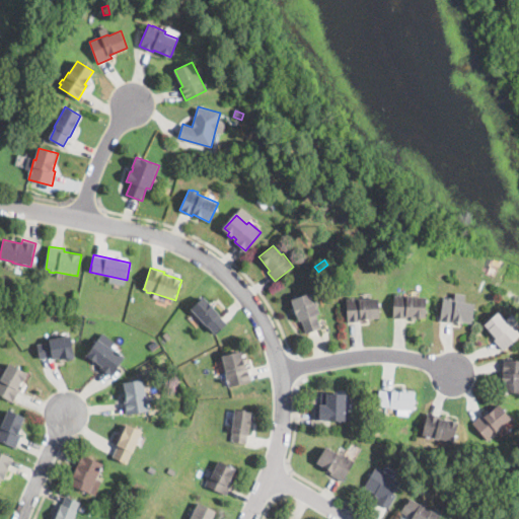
[(464,294),(463,302),(475,304),(472,324),(454,321),(454,323),(440,321),(443,298),(446,298),(446,297),(454,298),(454,292),(464,294)]
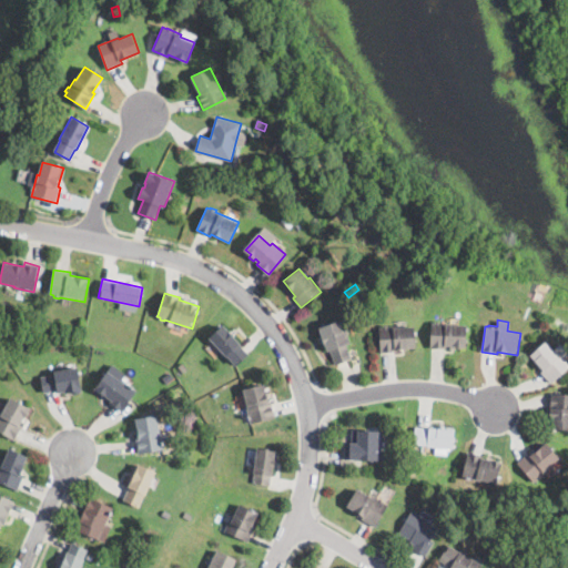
[(346,345),(348,353),(351,359),(334,364),(331,352),(326,353),(318,327),(342,321),(350,344),(346,345)]
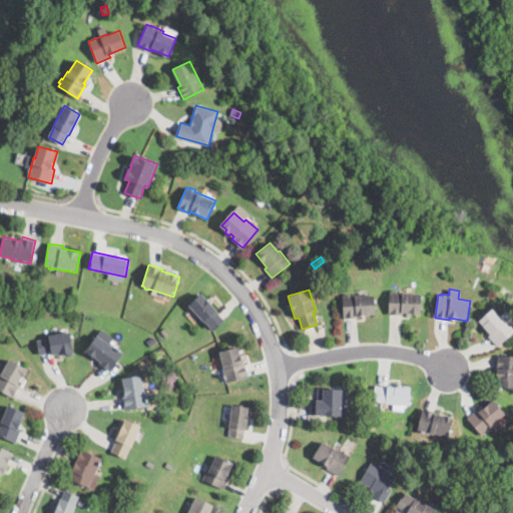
[(398,291),(398,292),(423,293),(422,314),(403,313),(402,316),(388,315),(389,292),(393,292),(393,291),(398,291)]
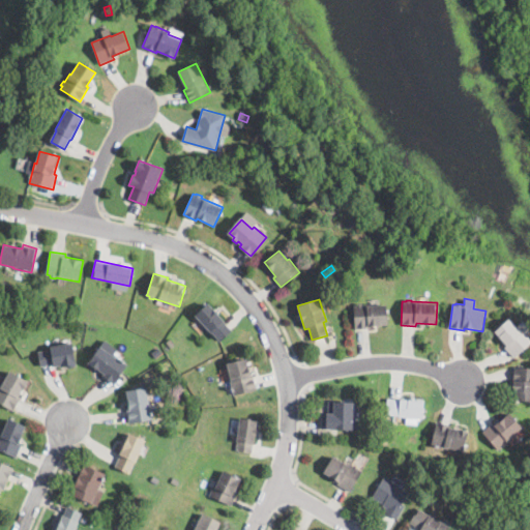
[(209,303),(216,311),(234,329),(219,343),(198,319),(196,317),(201,312),(199,310),(202,306),(204,308),(209,303)]
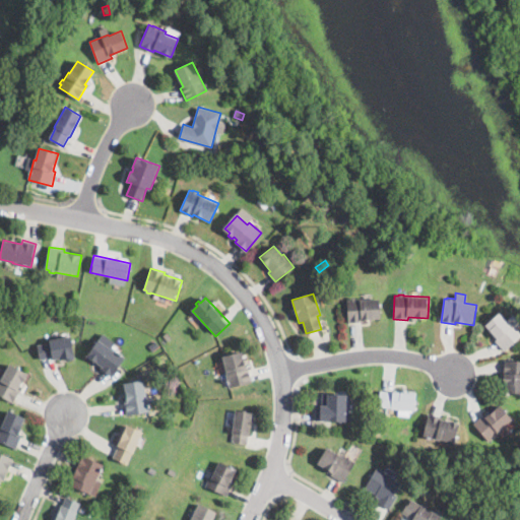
[(361,320),(362,323),(354,324),(353,322),(349,322),(346,303),(379,298),(382,317),(361,320)]
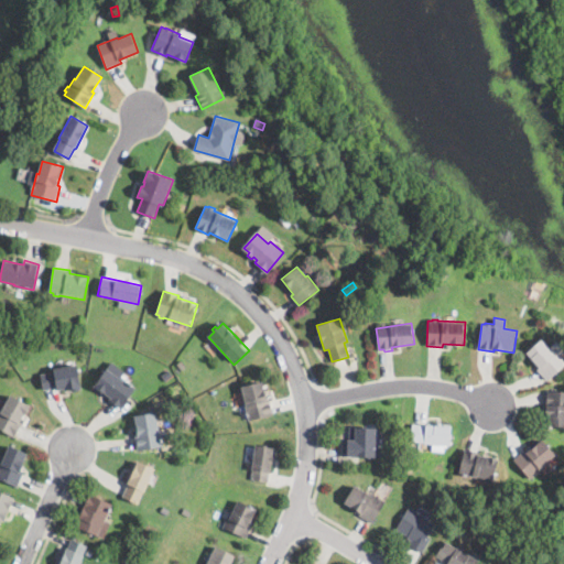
[(540,339),(550,348),(551,347),(563,360),(563,367),(549,382),(538,370),(537,370),(539,368),(525,355),(540,339)]
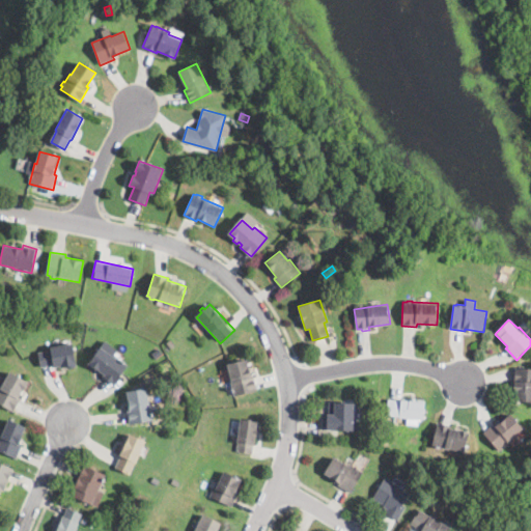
[(45,328),(36,329),(35,322),(45,320),(45,328)]
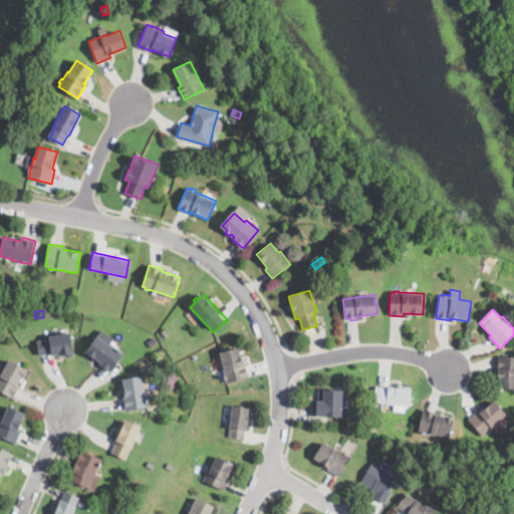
[(169,332),(165,335),(161,330),(165,327),(169,332)]
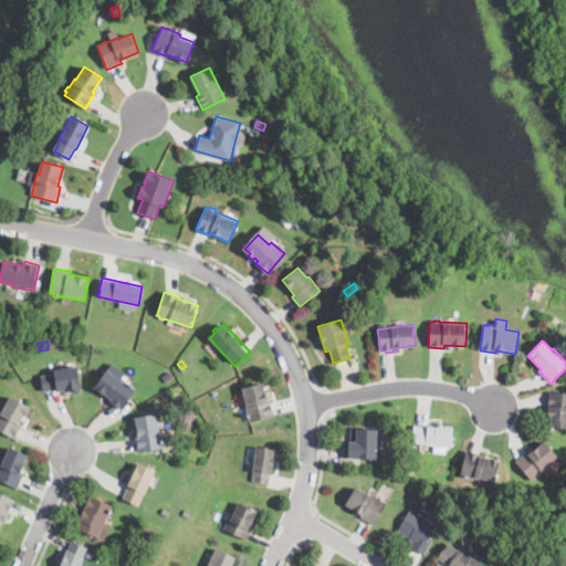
[(134,391),(123,407),(121,410),(108,400),(109,398),(106,396),(105,397),(96,390),(97,388),(95,387),(113,363),(126,373),(119,380),(134,391)]
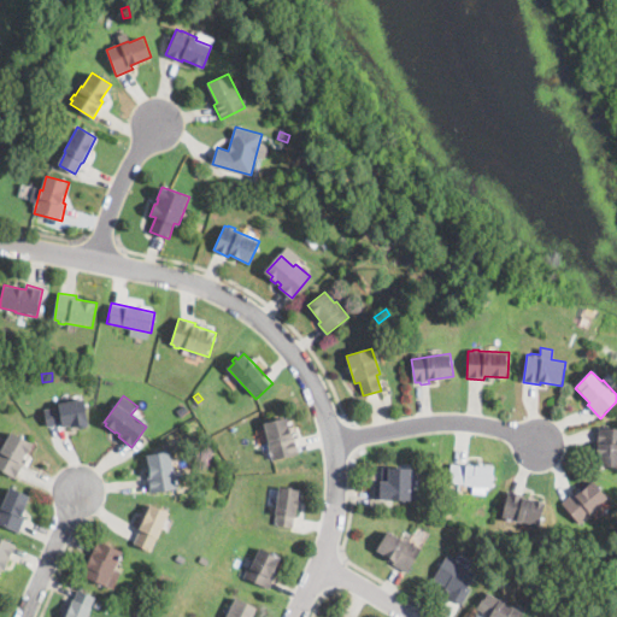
[(84,400),(90,425),(76,428),(76,425),(70,427),(70,425),(63,427),(63,423),(47,427),(43,409),(84,400)]
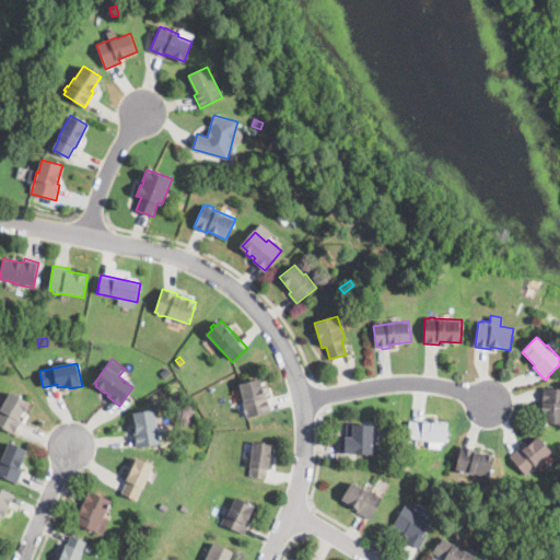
[(172,373),(165,380),(160,373),(166,368),(172,373)]
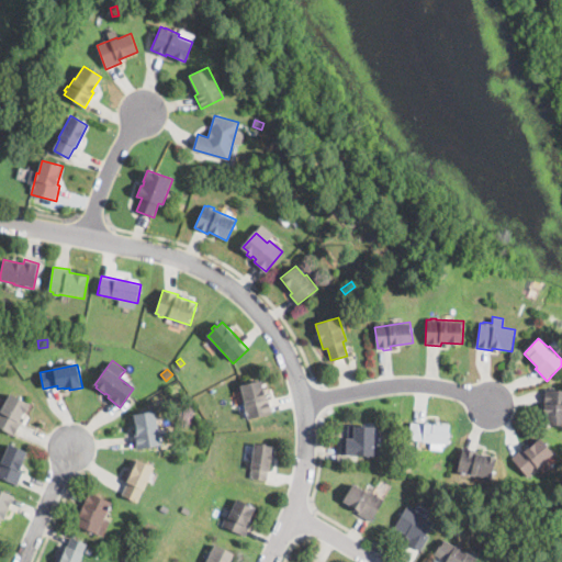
[(266,400),(267,403),(269,403),(272,413),(249,419),(240,389),(243,388),(242,385),(260,380),(266,400)]
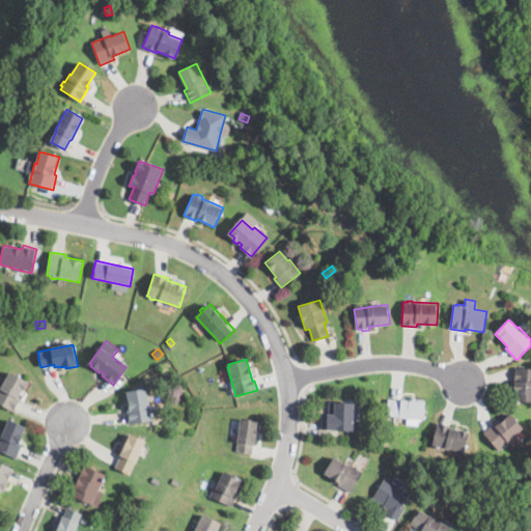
[(515,368),(530,369),(530,401),(516,400),(516,393),(514,392),(515,381),(513,381),(514,369),(515,369),(515,368)]
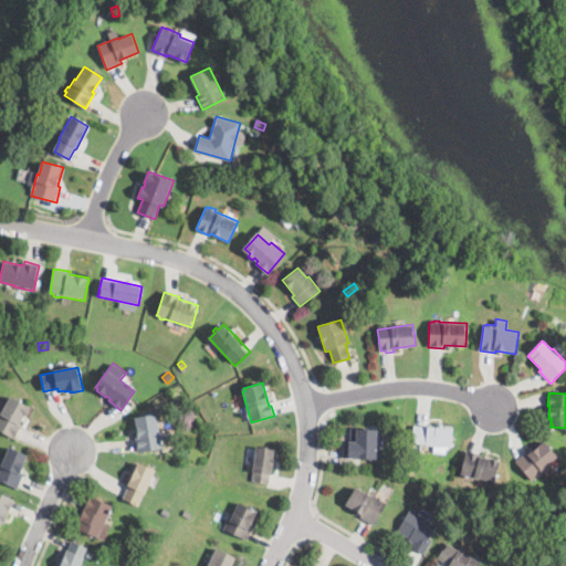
[(30,406),(24,416),(12,438),(0,430),(0,411),(1,412),(11,395),(30,406)]
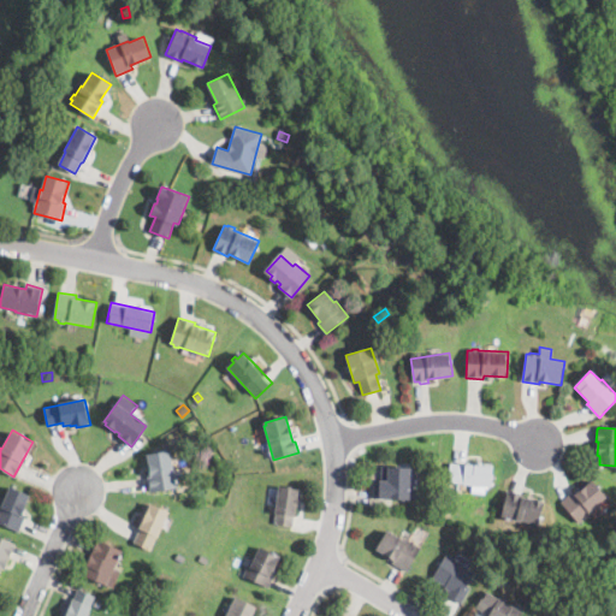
[(158,491),(150,492),(147,477),(150,475),(147,455),(171,451),(177,489),(158,491)]
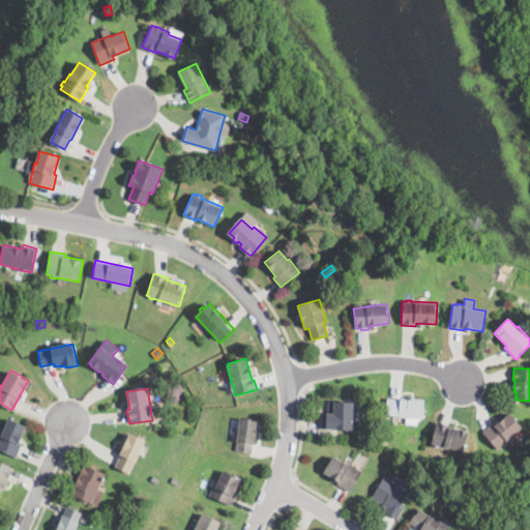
[(424,402),(422,418),(386,414),(387,398),(424,402)]
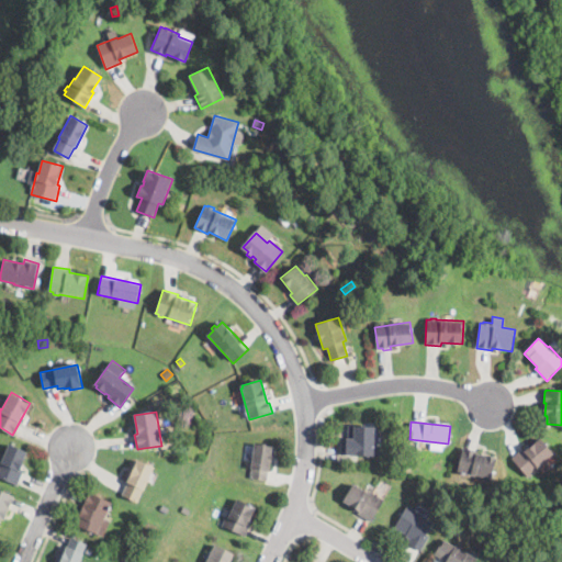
[(375,428),(374,456),(374,457),(353,456),(353,454),(341,453),(343,437),(347,437),(348,426),(375,426),(375,428)]
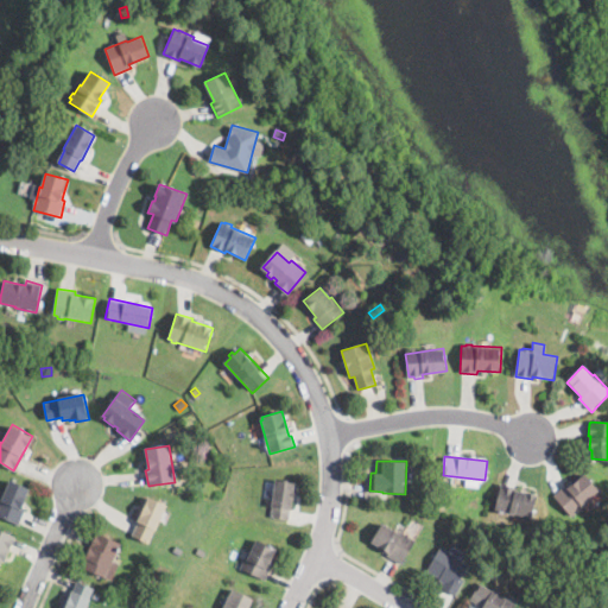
[(586,474),(600,491),(578,507),(582,511),(577,514),(576,513),(571,517),(553,495),(564,486),(568,489),(586,474)]
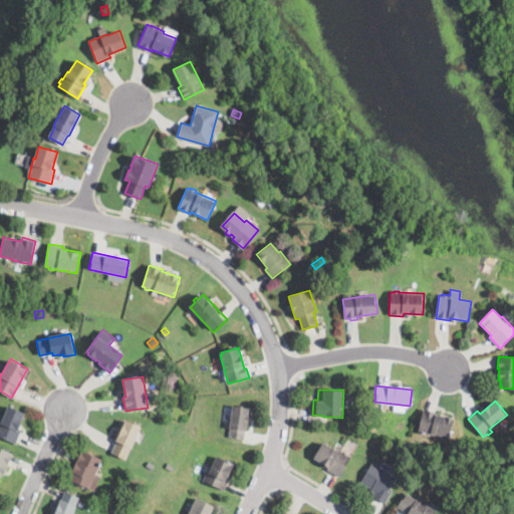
[(28,415),(23,427),(15,444),(0,436),(0,420),(2,416),(4,417),(9,406),(28,415)]
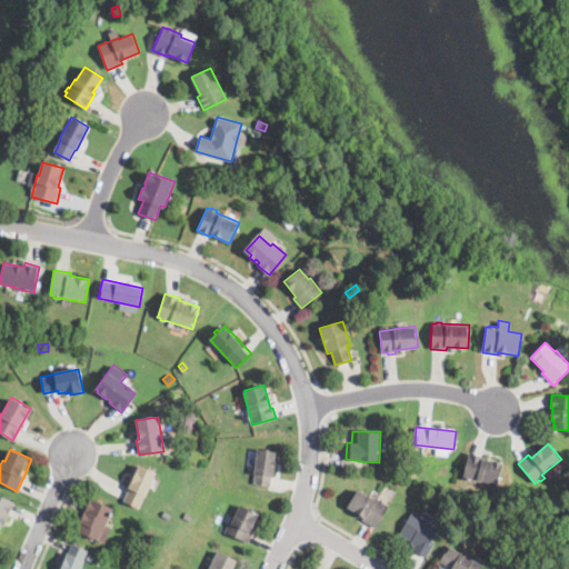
[(273,476),(271,488),(252,485),(258,449),(278,452),(273,476)]
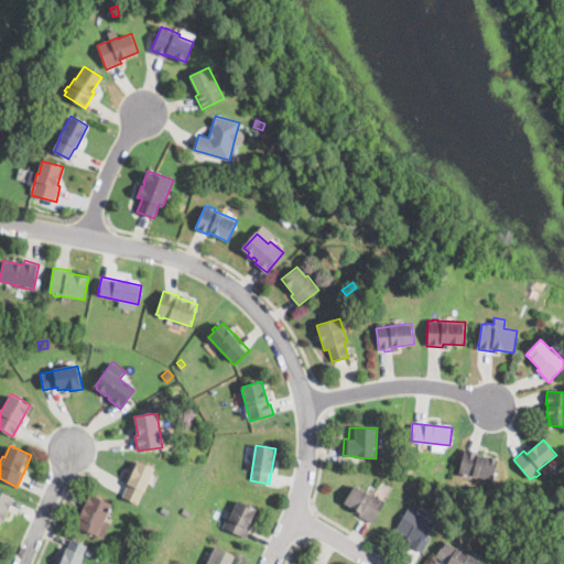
[(499,458),(497,480),(461,475),(464,449),(478,452),(478,456),(499,458)]
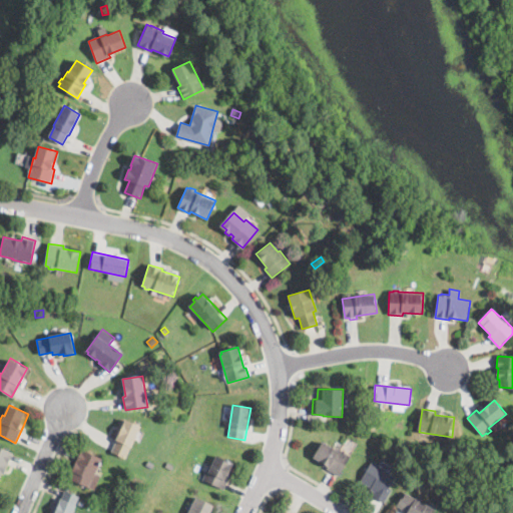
[(126,420),(141,427),(126,459),(111,452),(118,436),(115,435),(121,422),(124,423),(126,420)]
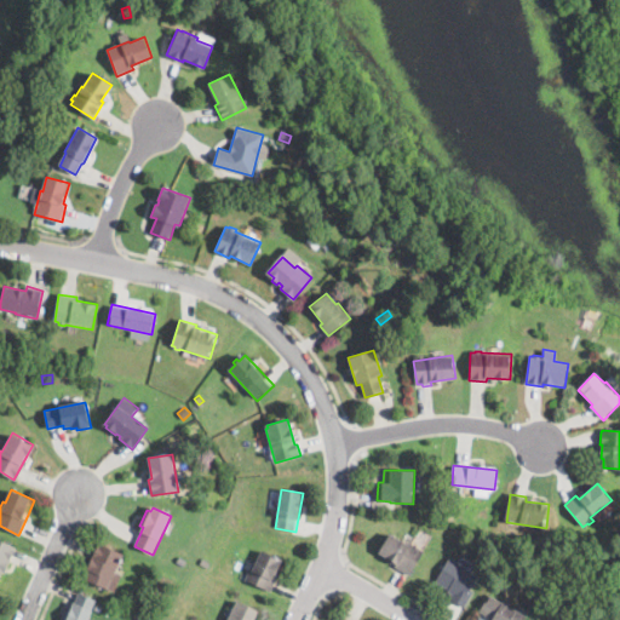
[(392,534),(405,543),(407,540),(425,551),(408,575),(394,566),(396,563),(379,552),(392,534)]
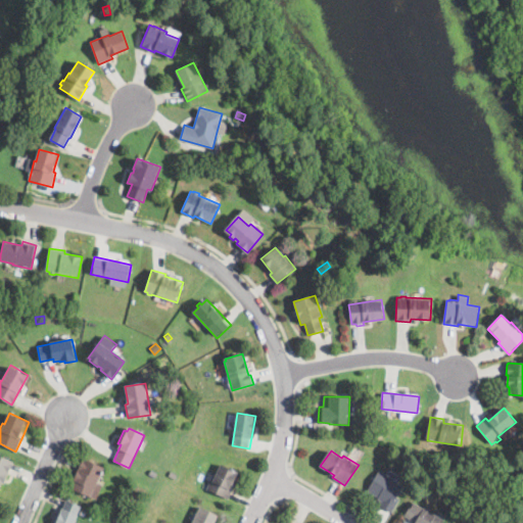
[(3,482),(2,482),(0,486),(0,456),(12,462),(3,482)]
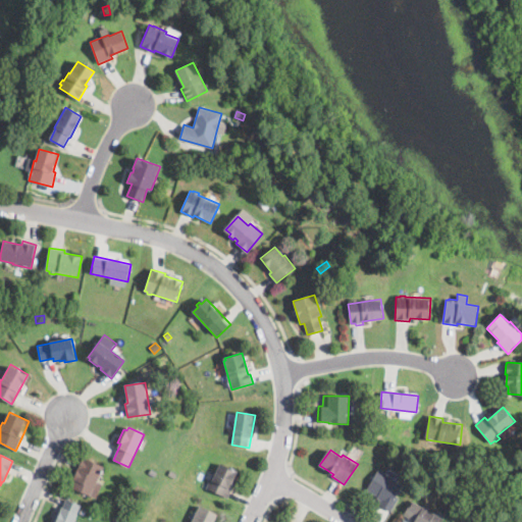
[(100,473),(93,496),(72,488),(74,480),(73,480),(81,459),(82,458),(103,465),(100,473)]
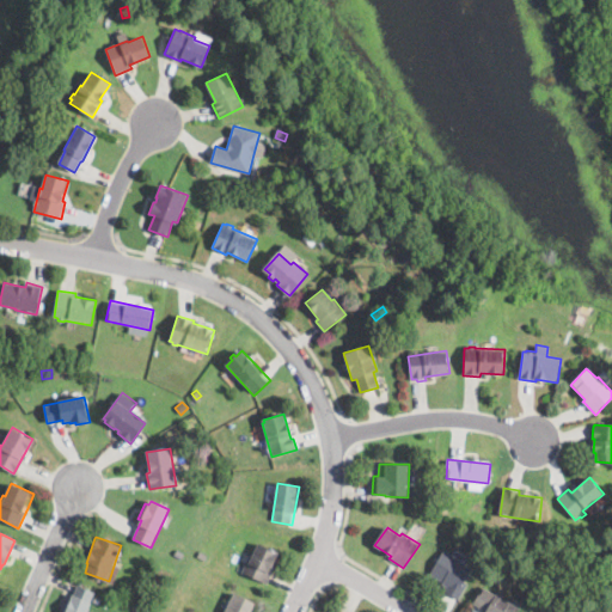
[(281,554),(274,568),(265,585),(243,573),(251,555),(252,556),(258,543),(281,554)]
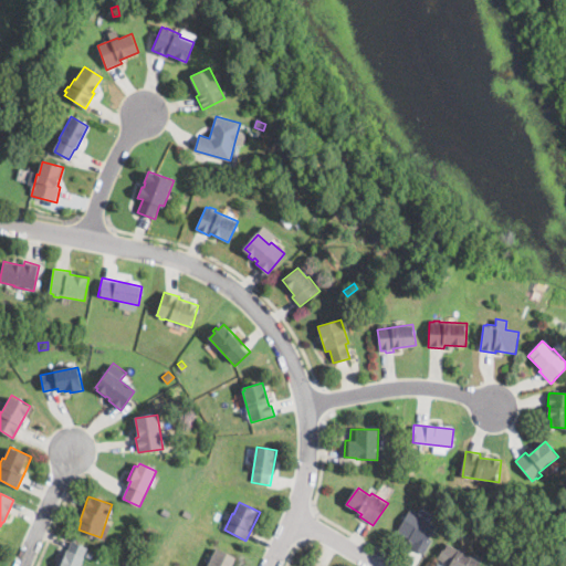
[(170,512),(167,517),(161,514),(165,509),(170,512)]
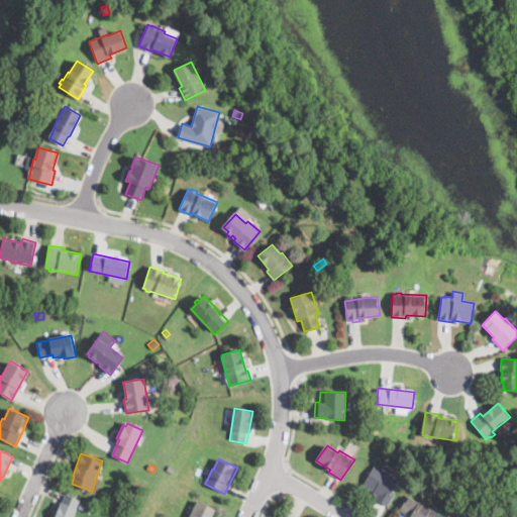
[(395,493),(388,508),(374,501),(376,497),(372,494),(373,491),(363,485),(374,464),(399,478),(392,492),(395,493)]
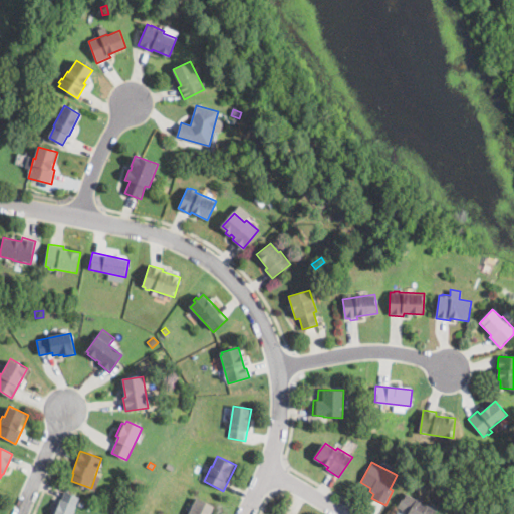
[(79,497),(72,513),(50,513),(56,501),(59,503),(65,490),(79,497)]
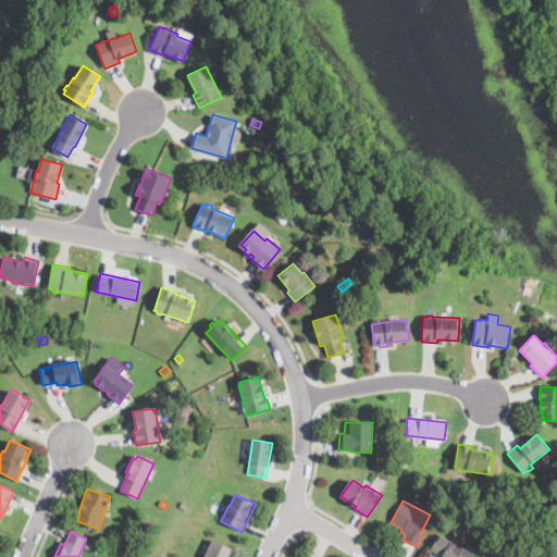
[(440,535),(450,541),(472,553),(469,556),(444,556),(432,549),(440,535)]
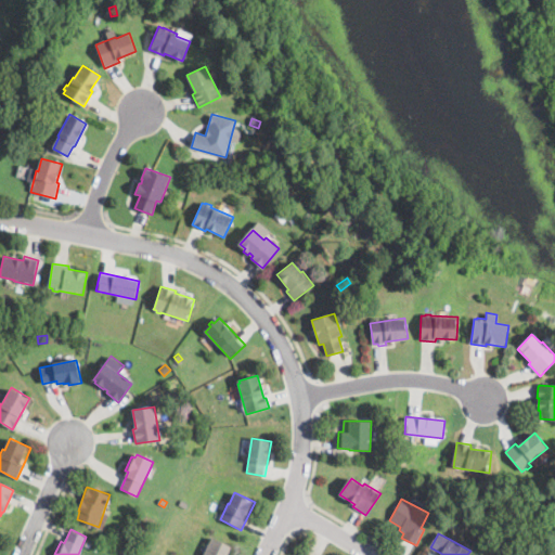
[(226,554),(224,554),(202,554),(203,554),(204,554),(211,538),(230,545),(226,554)]
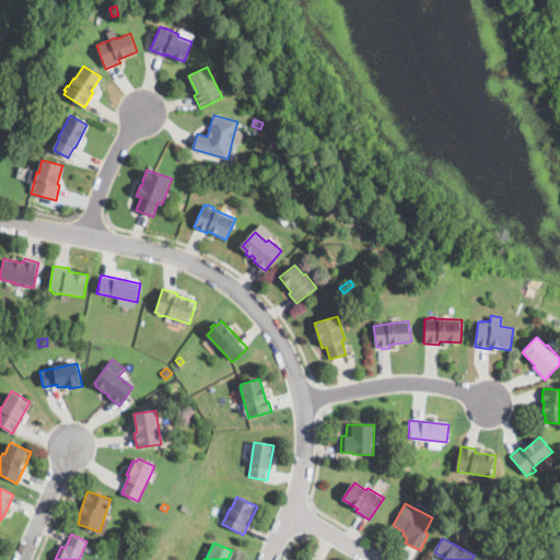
All buildings are outlined.
